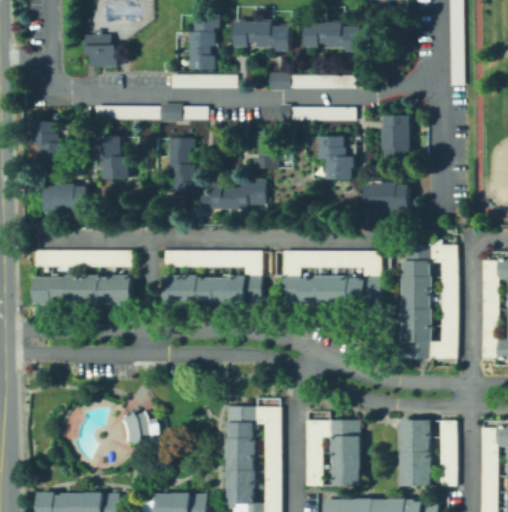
[(193,31),(192,13),(212,13),(212,14),(217,13),(218,26),(212,26),(212,45),(208,45),(208,55),(212,55),(213,68),(204,68),(188,68),(188,31),(193,31)]
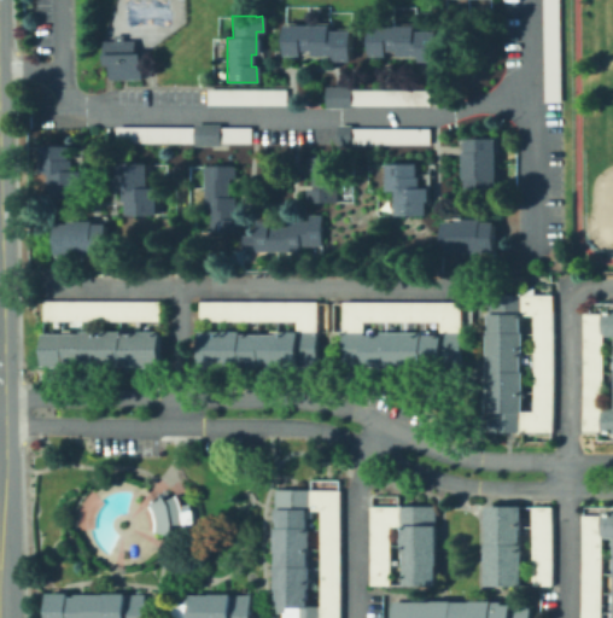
[(350,62),(332,62),(332,57),(311,57),(311,51),(301,51),(301,57),(285,57),(285,25),(328,25),(328,31),(351,31),(350,62)]
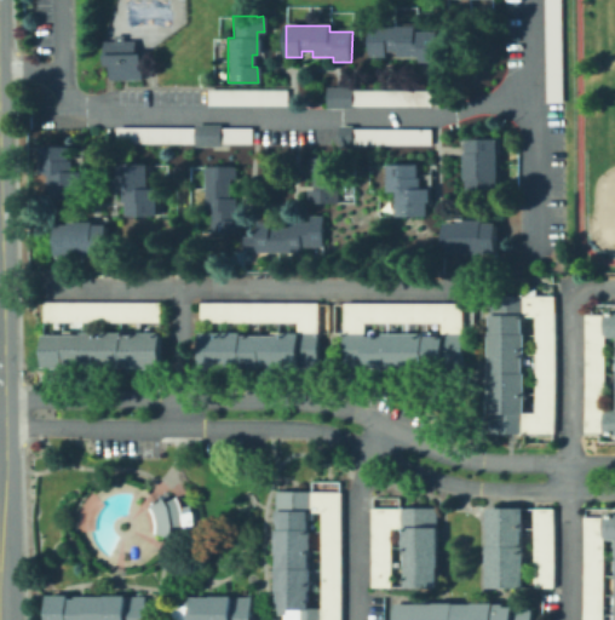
[(395,51),(383,51),(383,56),(367,56),(367,51),(366,51),(363,51),(363,38),(366,38),(366,27),(411,27),(411,32),(432,32),(436,32),(436,62),(414,62),(414,56),(395,56),(395,51)]
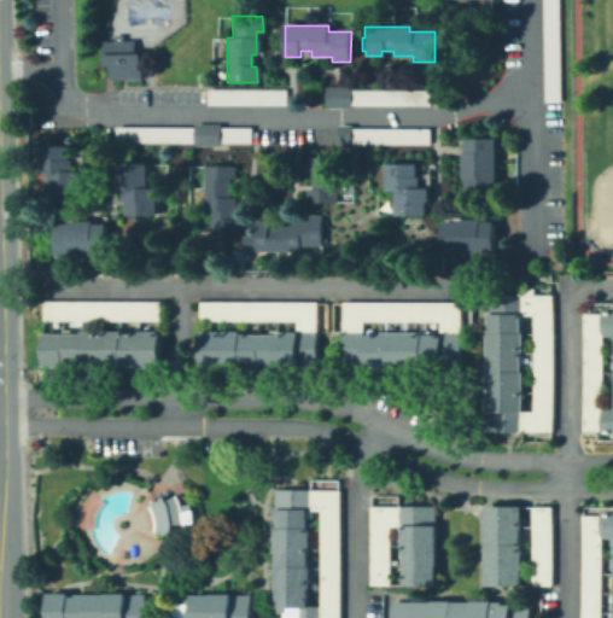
[(141,80),(104,80),(104,41),(114,41),(114,35),(123,35),(123,40),(135,40),(135,56),(140,56),(141,80)]
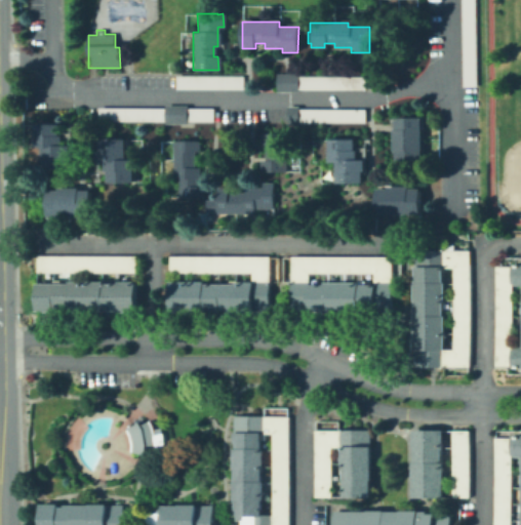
[(364,91),(297,90),(297,92),(276,92),(276,74),(297,74),(297,76),(364,76),(364,91)]
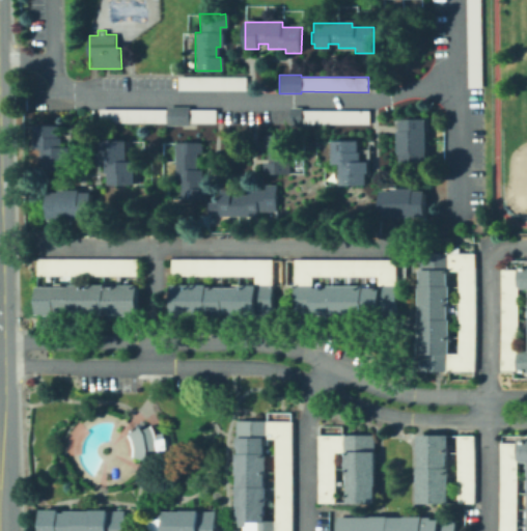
[(246,90),(177,90),(177,77),(246,77),(246,90)]
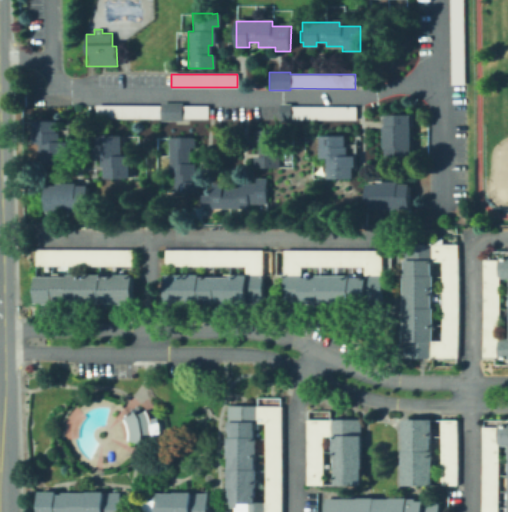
[(182,122),(160,122),(160,119),(95,119),(95,105),(160,105),(160,103),(182,103),(182,106),(207,106),(207,119),(182,118),(182,122)]
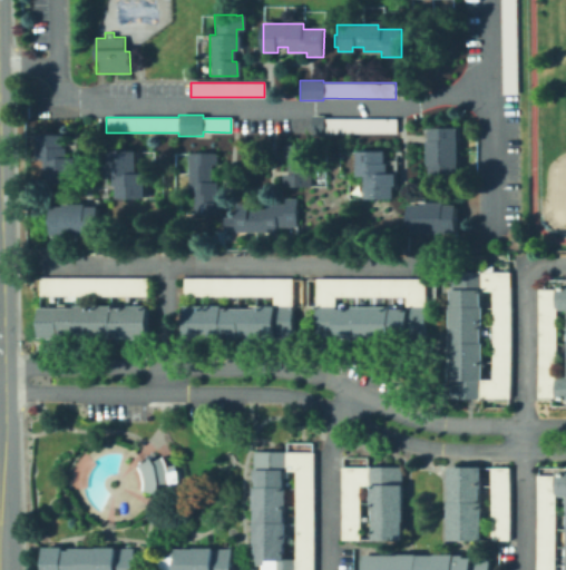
[(323,136),(311,136),(311,129),(306,129),(306,120),(311,120),(311,115),(324,115),(324,118),(396,118),(396,130),(392,130),(392,134),(323,134),(323,136)]
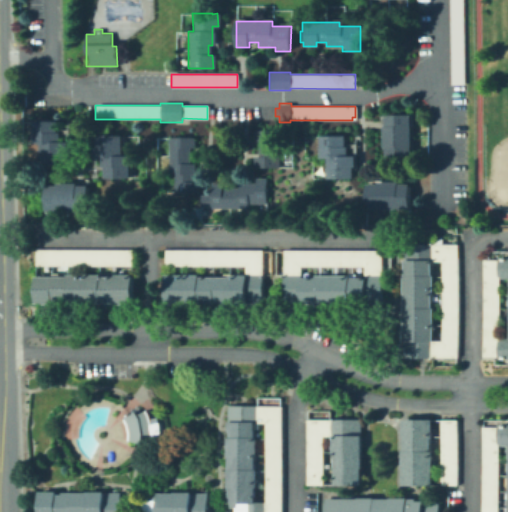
[(407,114),(407,160),(382,160),(382,148),(380,148),(379,126),(382,126),(382,115),(407,114)]
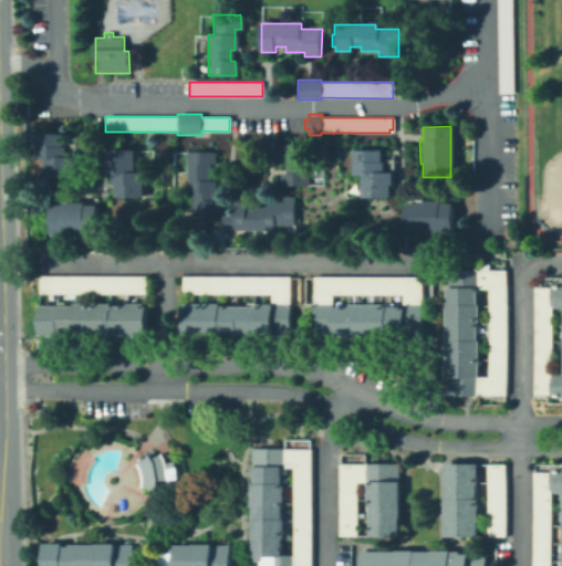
[(73,182),(45,182),(44,159),(37,159),(37,135),(63,135),(64,147),(68,147),(68,157),(75,157),(74,169),(72,169),(73,182)]
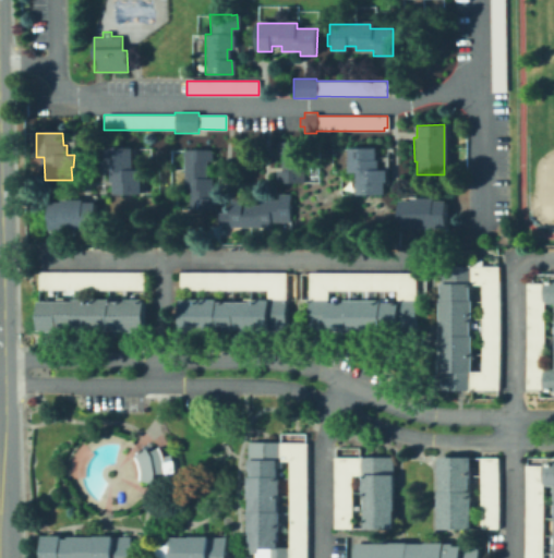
[(293,143),(292,168),(303,169),(303,182),(278,181),(280,143),(293,143)]
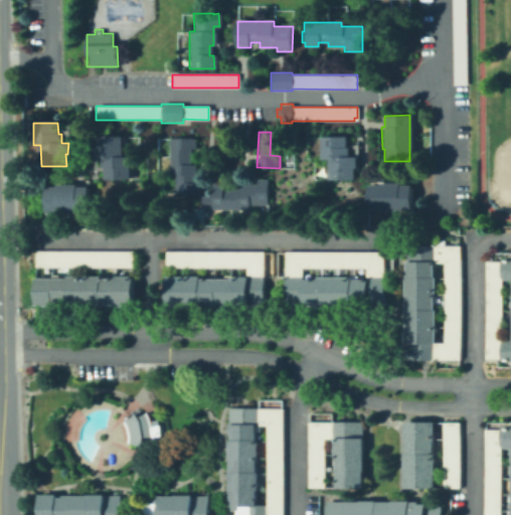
[(130,179),(104,179),(104,159),(96,159),(96,148),(98,148),(98,137),(123,137),(123,157),(130,157),(130,179)]
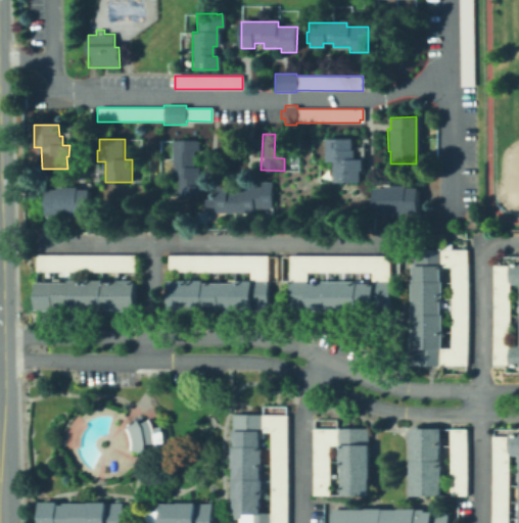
[(359,183),(334,183),(335,161),(326,161),(327,139),(352,139),(352,149),(355,149),(355,159),(362,159),(362,172),(359,172),(359,183)]
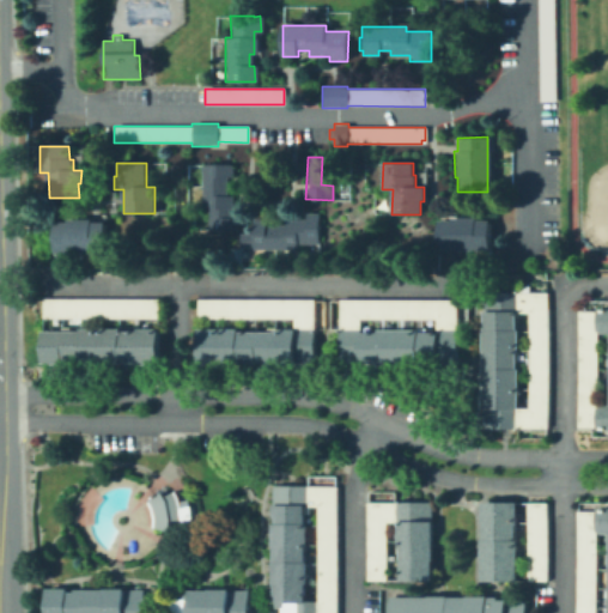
[(237,231),(207,231),(208,208),(202,210),(202,164),(232,165),(232,177),(228,177),(226,195),(233,196),(233,217),(238,217),(237,231)]
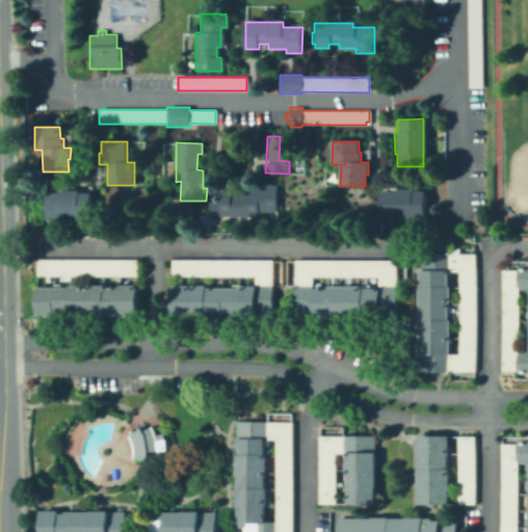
[(273,190),(273,211),(255,211),(255,216),(216,216),(216,214),(205,214),(205,203),(216,203),(216,190),(228,190),(228,194),(243,194),(243,190),(262,190),(262,185),(273,185),(273,190)]
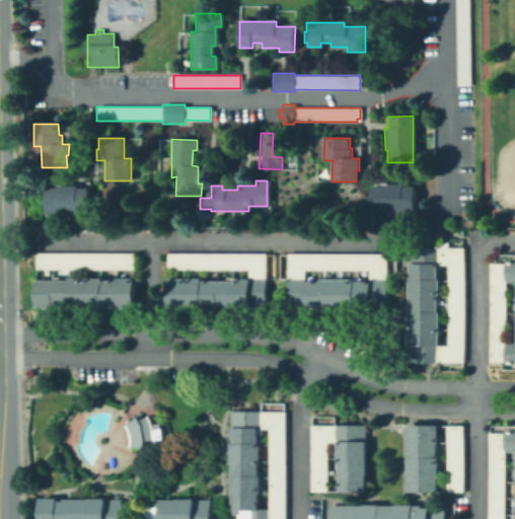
[(415,213),(370,213),(370,187),(383,187),(383,184),(403,184),(403,187),(415,187),(415,213)]
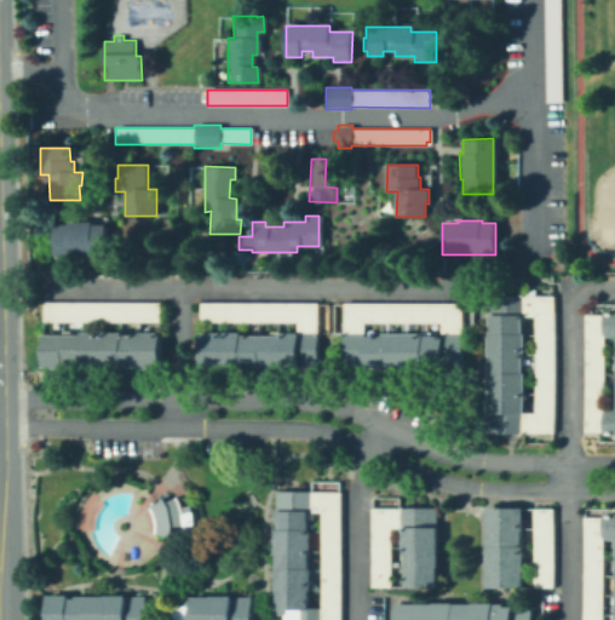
[(105,257),(56,257),(56,224),(68,225),(68,223),(93,223),(93,224),(105,224),(105,257)]
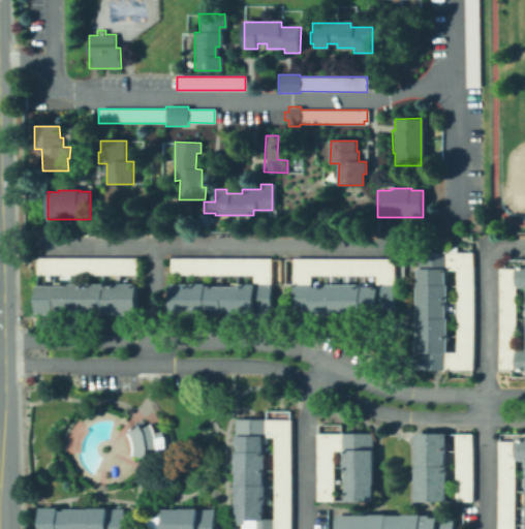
[(198,230),(198,216),(207,216),(208,230),(198,230)]
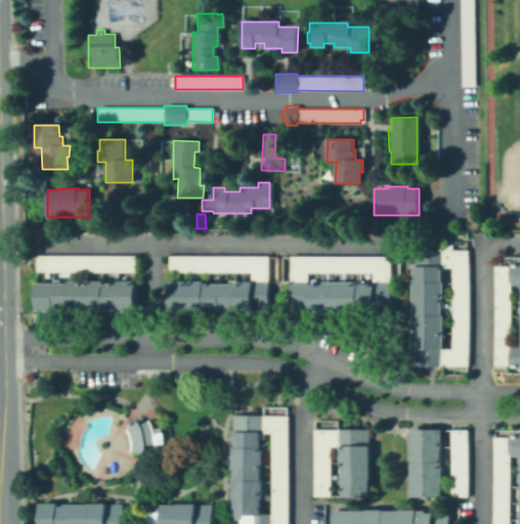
[(412,350),(440,350),(450,350),(451,269),(443,269),(443,267),(413,267),(413,251),(468,251),(467,367),(413,366),(413,351),(412,351),(412,350)]
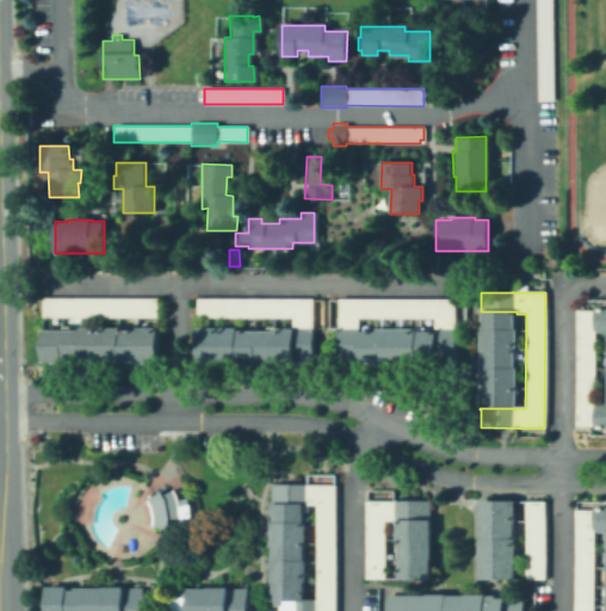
[(159,319),(43,319),(43,298),(159,298),(159,319)]
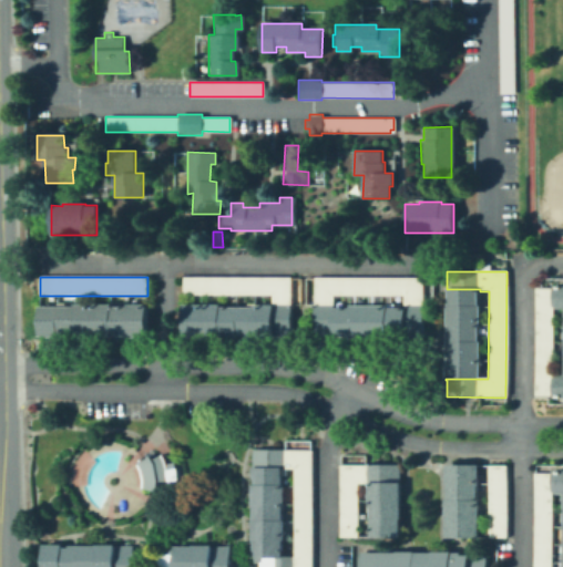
[(272,339),(272,306),(272,297),(184,296),(184,277),(293,278),(293,339),(272,339)]
